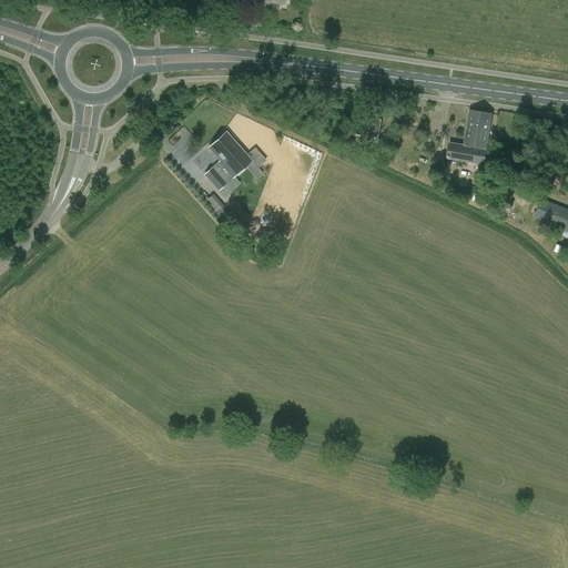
[(484,165),(493,114),(469,111),(464,146),(452,144),(448,160),(484,165)]
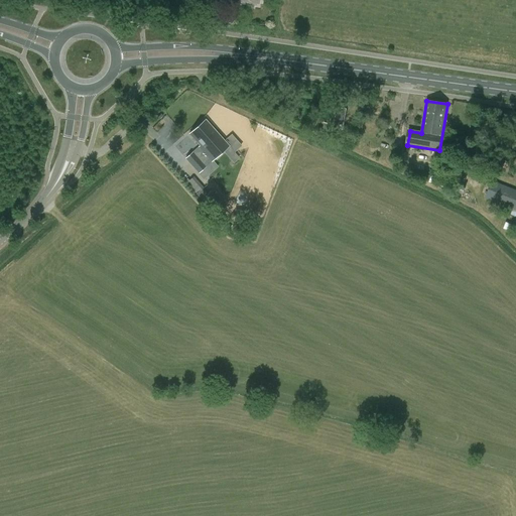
[(344,126),(346,109),(334,107),(333,113),(337,114),(335,124),(344,126)]
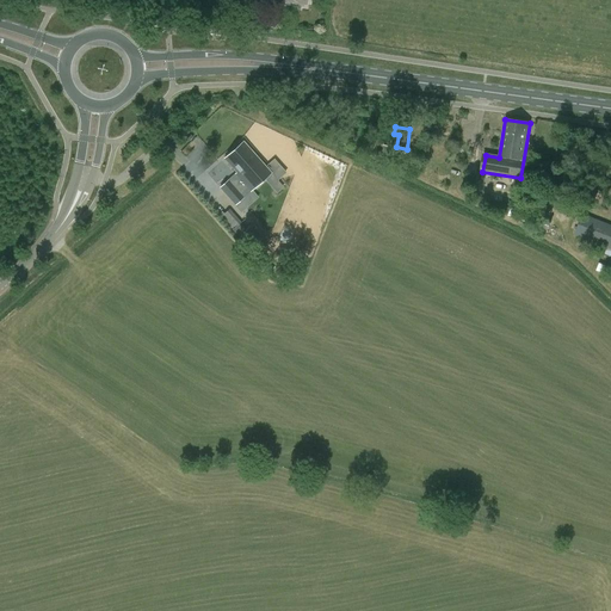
[(220,189),(235,205),(271,173),(244,142),(224,159),(236,173),(220,189)]
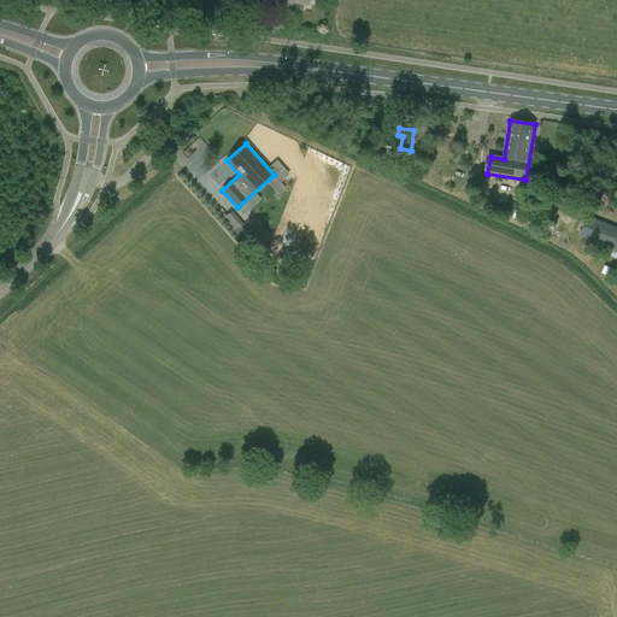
[(542,231),(552,236),(557,227),(533,215),(528,223),(542,230),(542,231)]
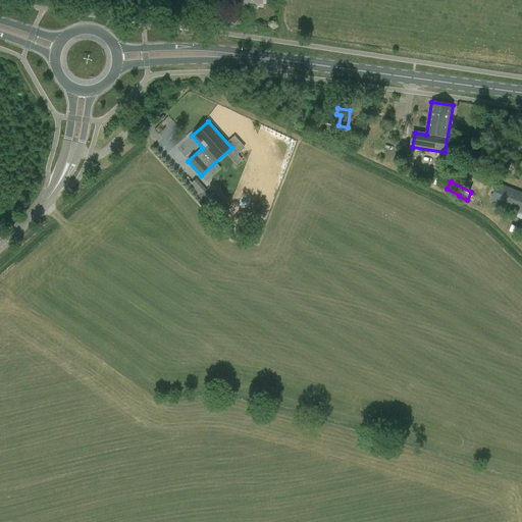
[(521,213),(521,192),(498,184),(490,201),(521,213)]
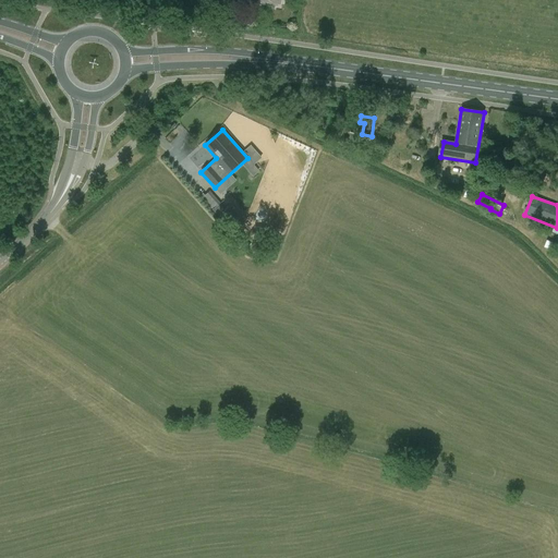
All buildings are outlined.
